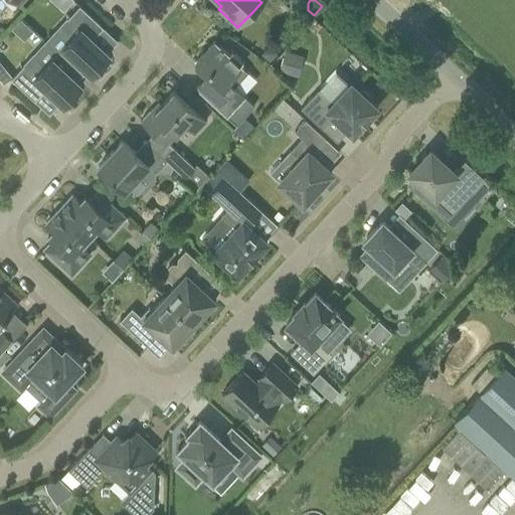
[(56,29),(44,42),(56,53),(81,75),(86,70),(91,74),(96,70),(101,71),(107,64),(106,59),(110,54),(93,38),(103,27),(79,5),(78,6),(56,29)]
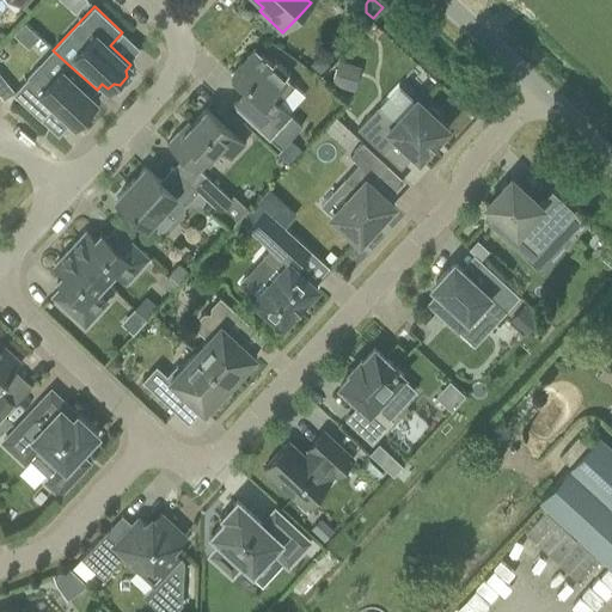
[(255,48),(231,74),(246,89),(262,103),(248,117),(250,120),(269,138),(280,147),(288,139),(301,124),(291,115),(277,103),(285,97),(294,86),(287,79),(286,78),(289,73),(275,60),(271,65),(255,48)]
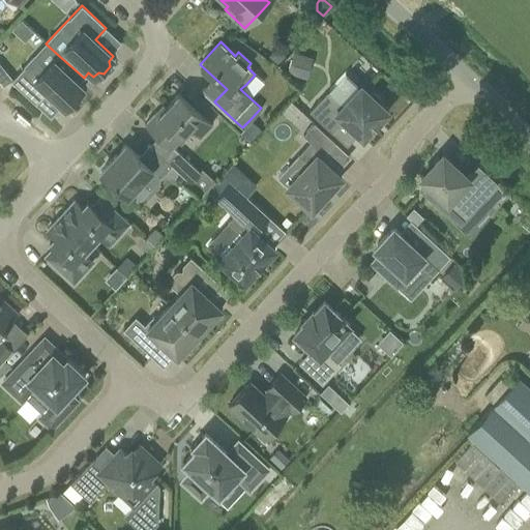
[(34,56),(11,81),(15,84),(35,104),(47,91),(64,108),(68,104),(75,105),(81,97),(80,92),(84,88),(79,83),(84,78),(58,55),(46,43),(34,56)]
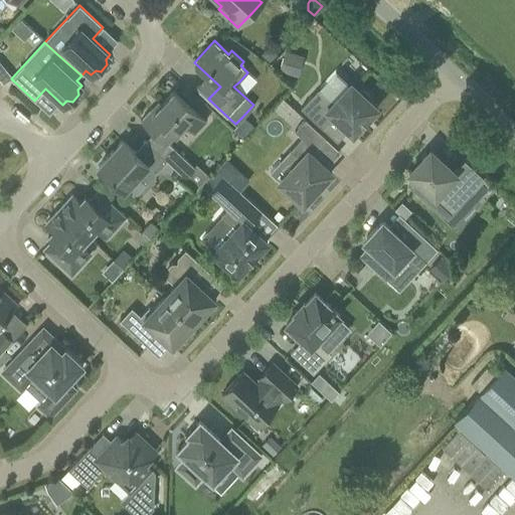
[(262,54),(271,61),(277,54),(272,49),(265,49),(262,54)]
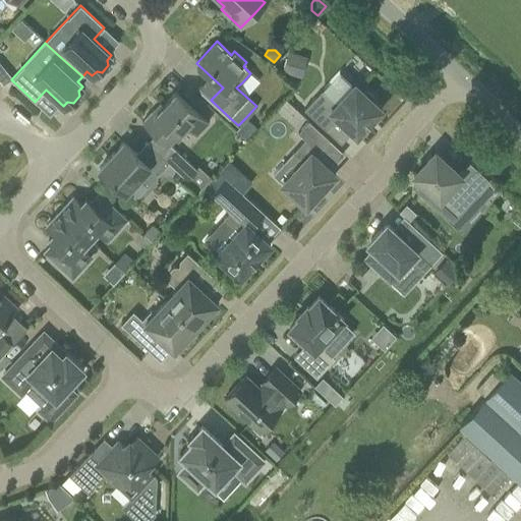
[(298,77),(304,56),(289,52),(283,73),(298,77)]
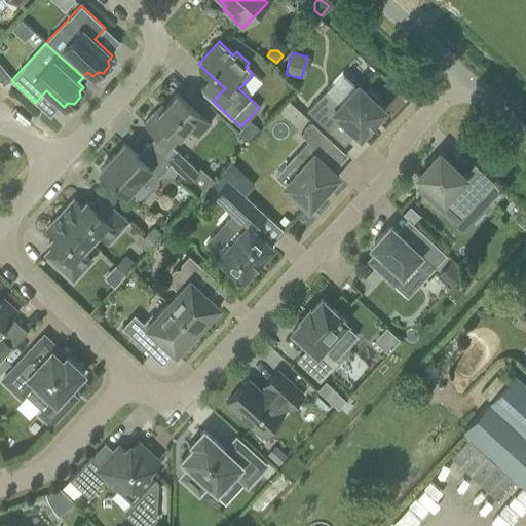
[(325,90),(307,110),(329,130),(341,119),(361,137),(369,127),(370,128),(377,120),(376,119),(385,110),(377,103),(377,98),(371,91),(367,91),(359,84),(357,86),(341,73),(325,90)]
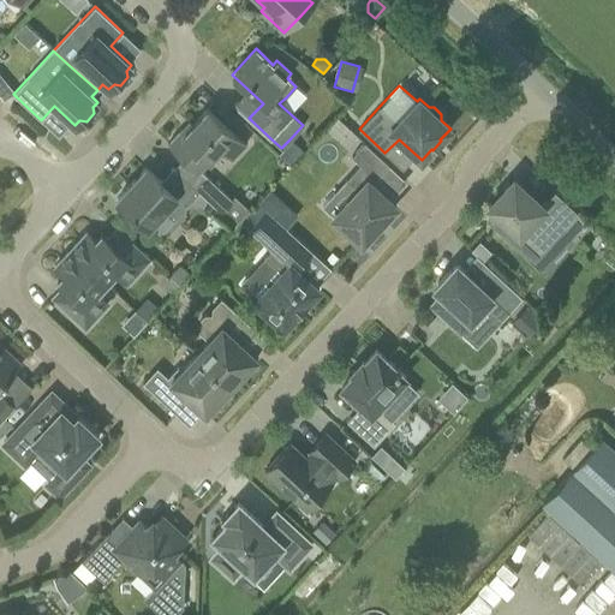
[(181,129),(168,143),(191,165),(181,175),(197,190),(198,192),(220,212),(232,199),(208,177),(201,171),(210,161),(222,148),(233,157),(246,144),(236,133),(225,124),(207,108),(185,131),(181,129)]
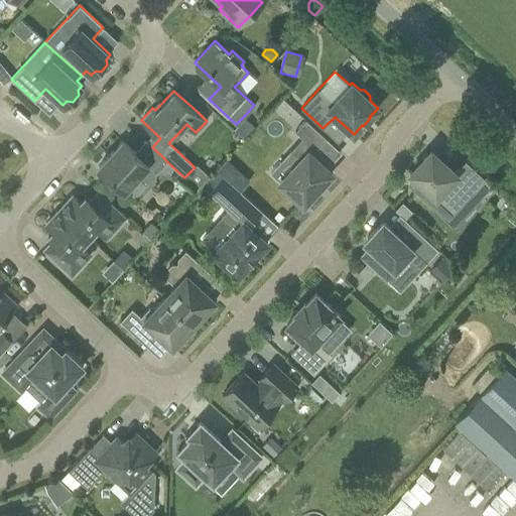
[(236,124),(232,128),(243,138),(253,127),(243,117),(236,124)]
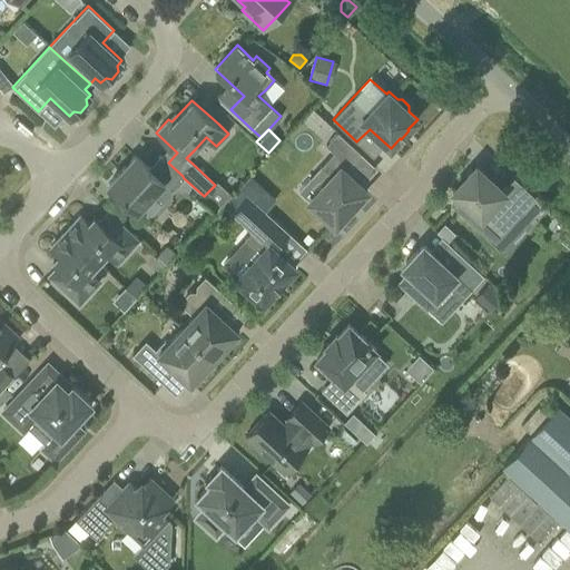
[(308,200),(335,225),(347,212),(349,212),(350,212),(349,210),(353,205),(354,206),(355,205),(354,204),(366,190),(345,170),(361,153),(337,131),(326,145),(334,151),(321,166),(331,176),(308,200)]
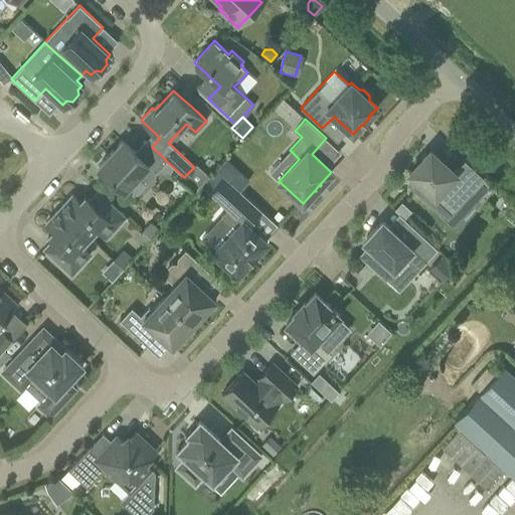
[(165,159),(152,147),(145,140),(134,152),(122,140),(98,166),(111,179),(108,182),(118,191),(120,187),(123,190),(136,176),(145,184),(166,161),(165,159)]
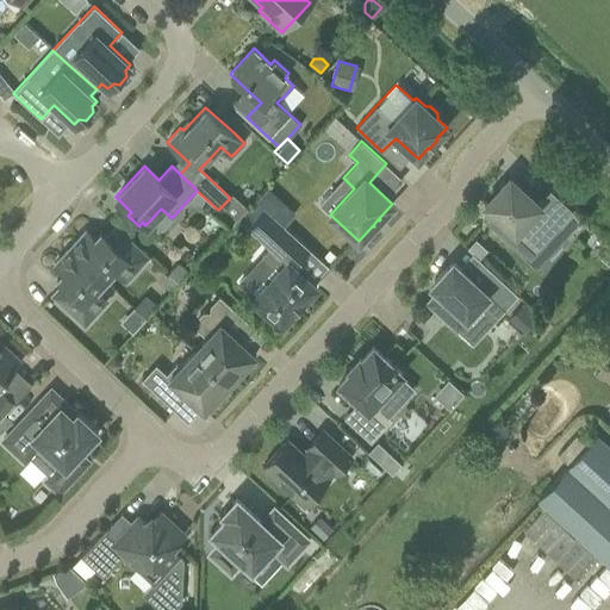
[(481,218),(520,253),(531,240),(541,249),(556,231),(567,241),(585,222),(549,190),(537,204),(510,179),(484,206),(481,218)]
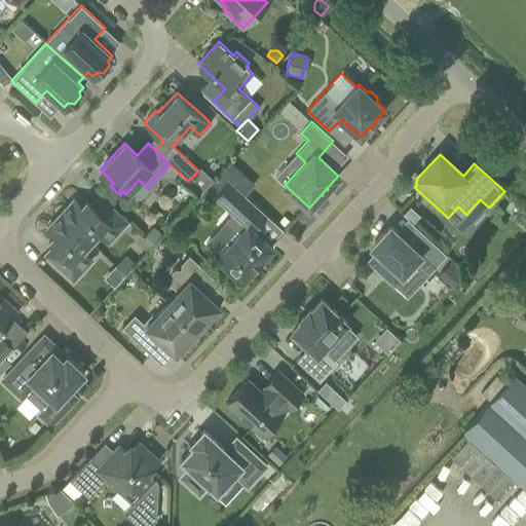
[(227,220),(205,243),(219,256),(218,257),(224,263),(226,269),(231,272),(235,272),(241,279),(253,268),(254,269),(256,267),(256,265),(260,261),(262,261),(262,259),(272,248),(255,229),(268,215),(222,173),(207,188),(232,211),(226,219),(227,220)]
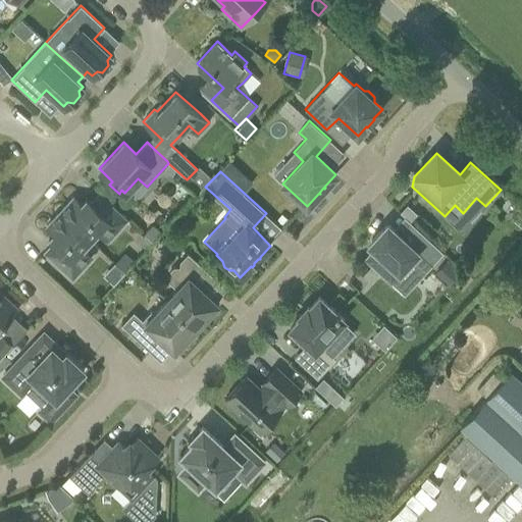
[(73,197),(59,211),(90,240),(97,230),(104,237),(111,237),(127,219),(114,207),(99,193),(90,203),(86,198),(81,203),(73,197)]
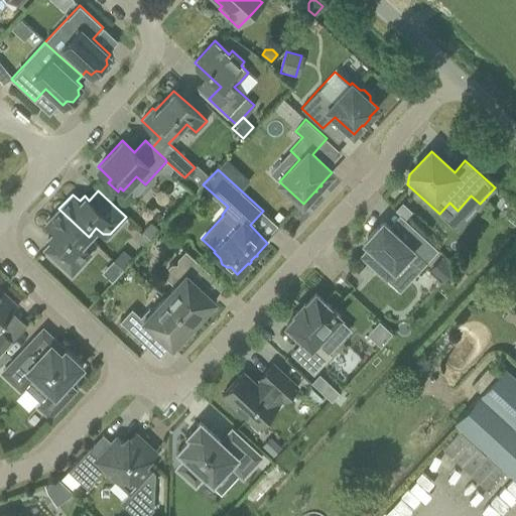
[(402,203),(395,210),(400,214),(404,219),(411,211),(402,203)]
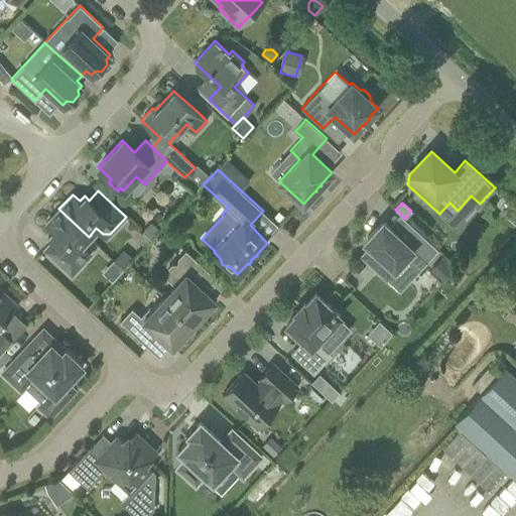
[(89,237),(58,209),(45,223),(52,230),(47,236),(52,240),(43,249),(72,275),(88,258),(87,251),(81,245),(89,237)]
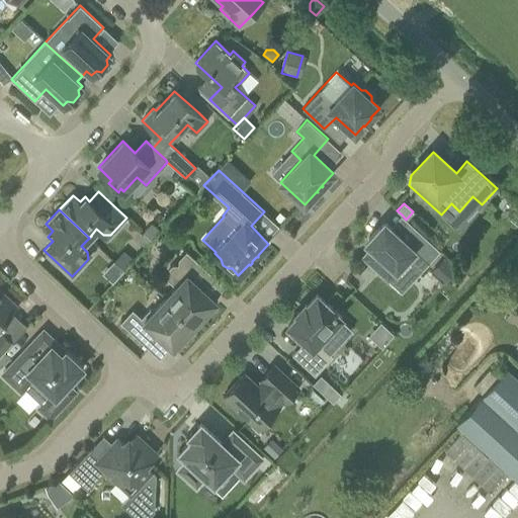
[(280,211),(273,219),(279,224),(286,217),(280,211)]
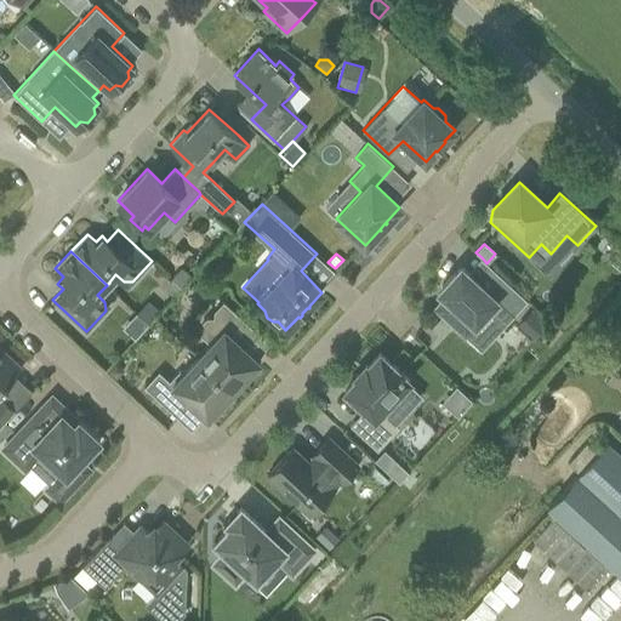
[(528,301),(495,271),(482,284),(465,268),(457,268),(440,286),(442,294),(445,296),(438,303),(438,311),(462,331),(468,331),(489,311),(505,325),(528,301)]
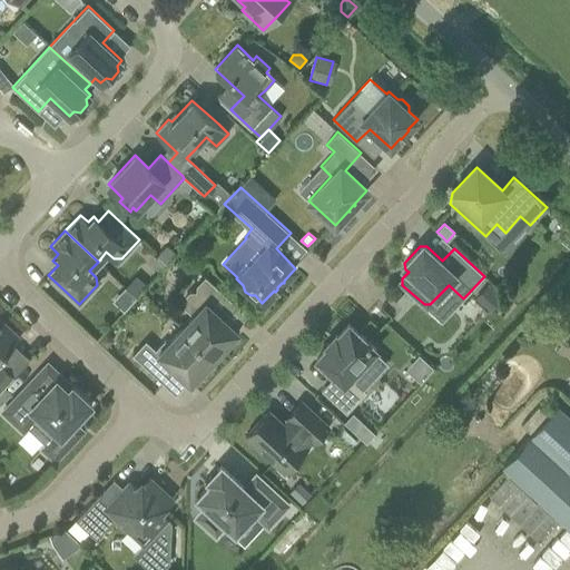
[(234,303),(218,288),(205,276),(180,303),(193,315),(182,327),(214,357),(217,354),(220,357),(231,346),(227,343),(238,331),(222,316),(234,303)]
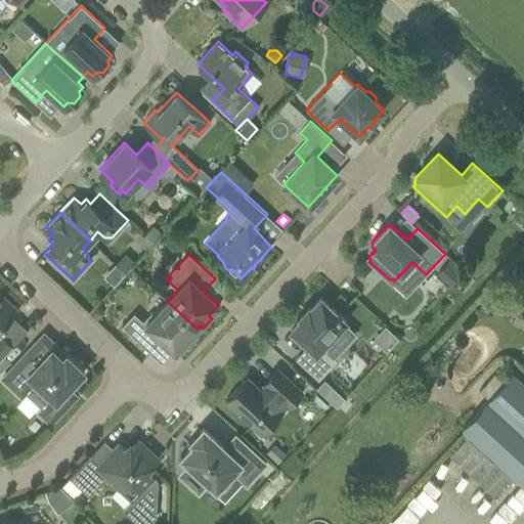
[(117,264),(126,273),(135,263),(126,255),(117,264)]
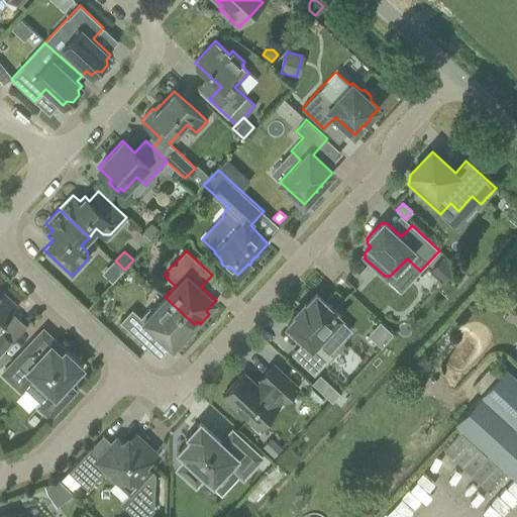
[(442,260),(430,273),(443,284),(455,271),(442,260)]
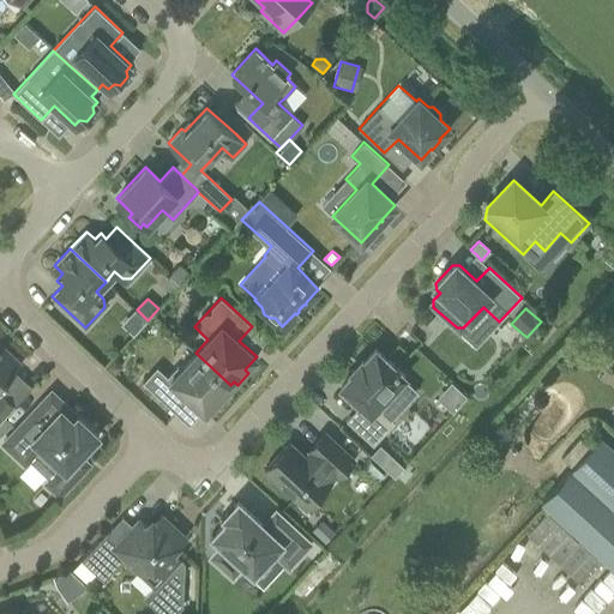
[(0,349),(0,420),(14,405),(1,392),(0,392),(0,385),(22,363),(5,348),(2,351),(0,349)]
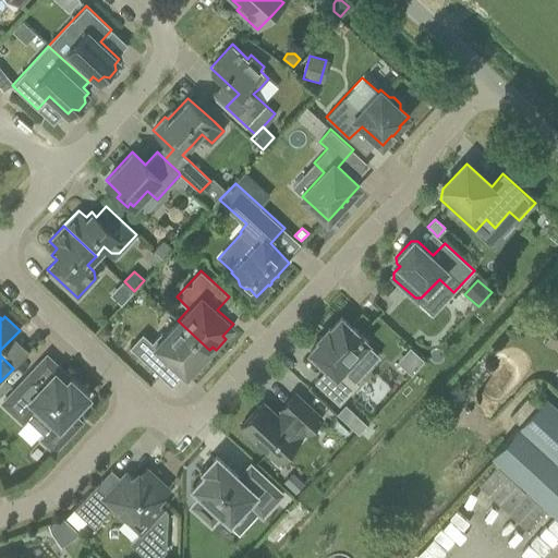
[(359,334),(341,317),(330,329),(328,328),(327,329),(328,331),(323,337),(320,336),(318,338),(320,339),(310,351),(327,367),(314,381),(339,404),(359,384),(342,368),(367,342),(362,337),(363,336),(360,332),(359,334)]
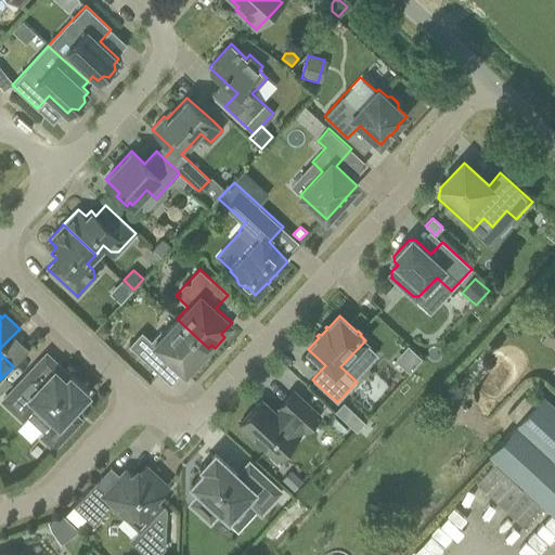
[(151,340),(132,340),(129,345),(159,373),(171,360),(185,373),(196,362),(199,364),(209,353),(206,350),(208,348),(177,319),(166,331),(159,331),(151,340)]
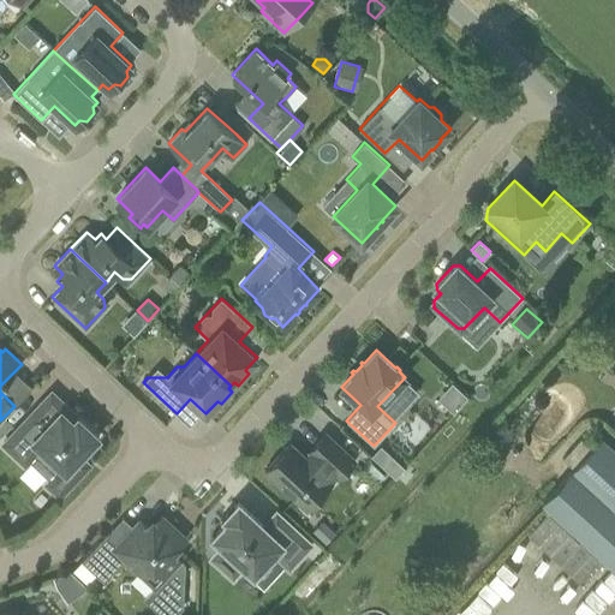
[(115,360),(106,370),(114,377),(123,368),(115,360)]
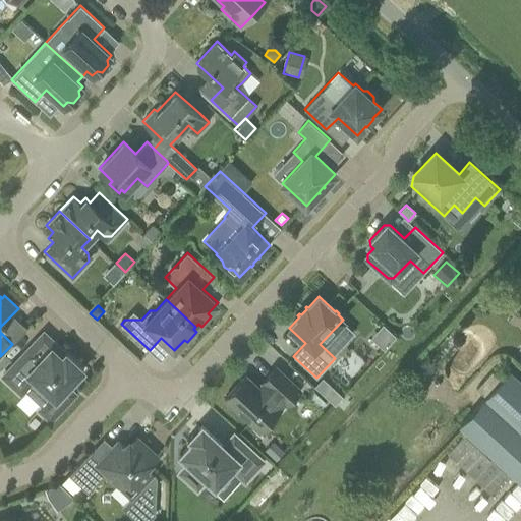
[(383,326),(370,338),(384,350),(396,338),(383,326)]
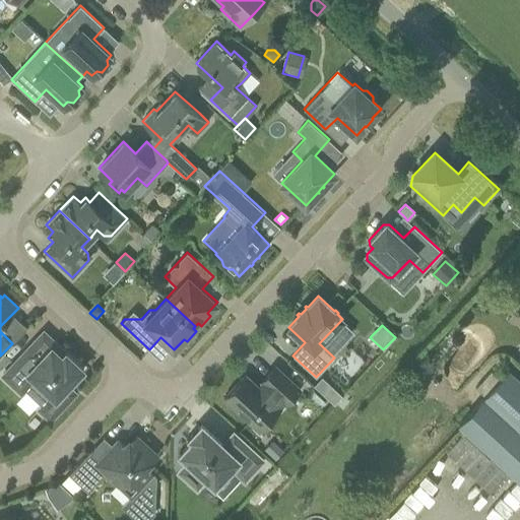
[(21,392),(35,379),(50,393),(36,408),(50,421),(77,393),(76,392),(75,393),(67,386),(83,369),(65,351),(62,355),(52,346),(37,362),(24,351),(2,375),(21,392)]
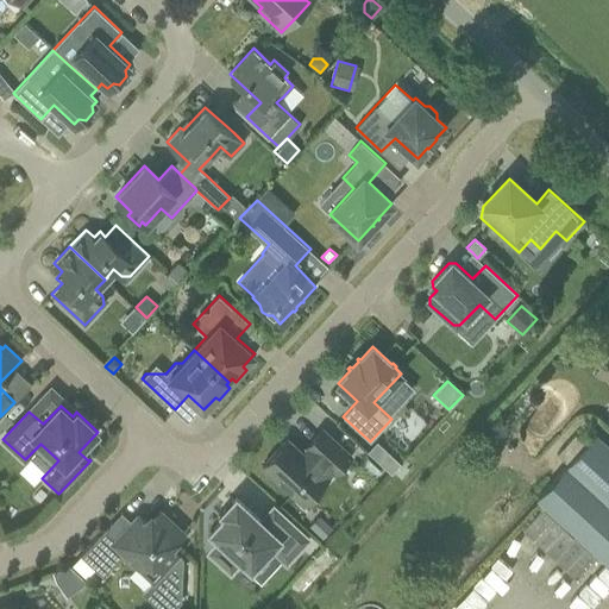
[(262,465),(303,503),(328,477),(327,476),(332,471),(336,473),(351,456),(321,428),(306,446),(311,451),(306,456),(287,439),(262,465)]
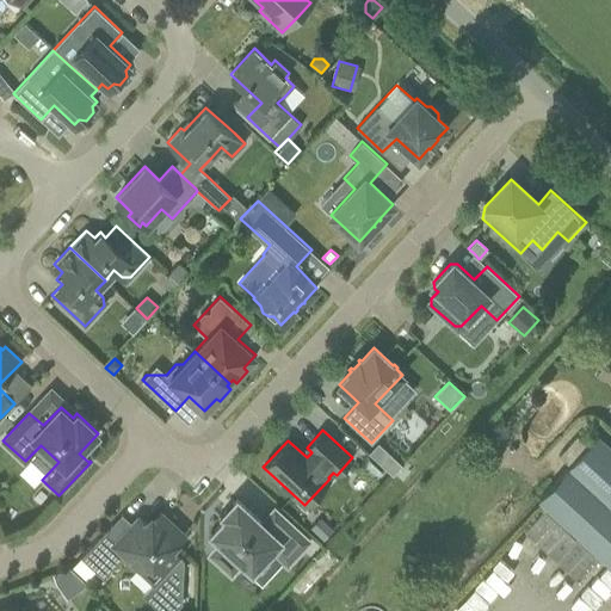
[(610,446),(598,434),(568,467),(610,505),(610,446)]
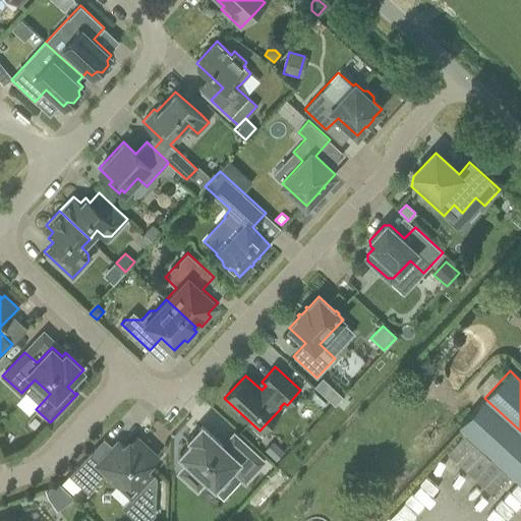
[(325,396),(335,405),(342,397),(333,388),(325,396)]
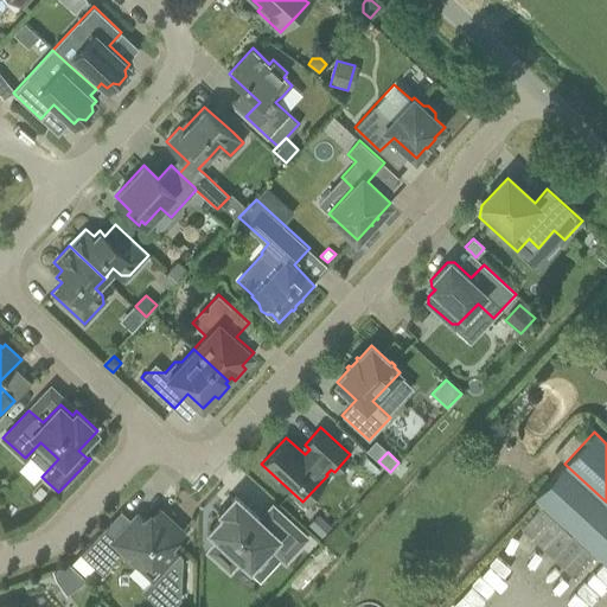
[(606,502),(564,464),(563,465),(536,494),(606,558),(606,502)]
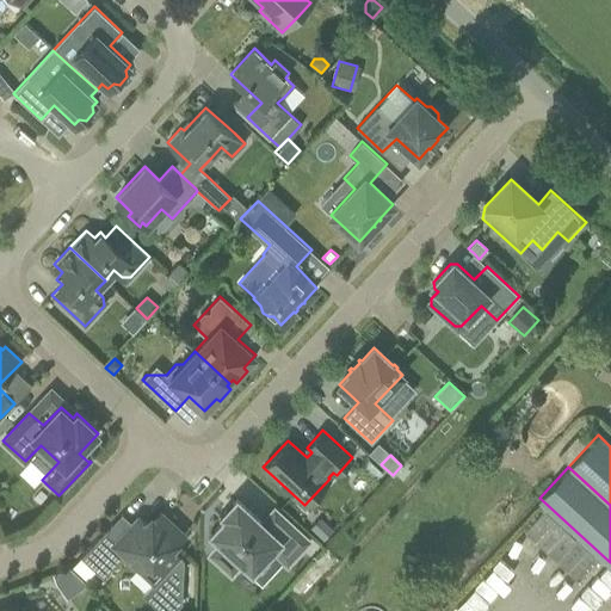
[(287,565),(308,541),(275,508),(261,523),(236,499),(234,503),(233,501),(224,511),(224,512),(222,514),(226,518),(211,534),(221,542),(210,554),(232,574),(242,562),(252,572),(271,550),(287,565)]
